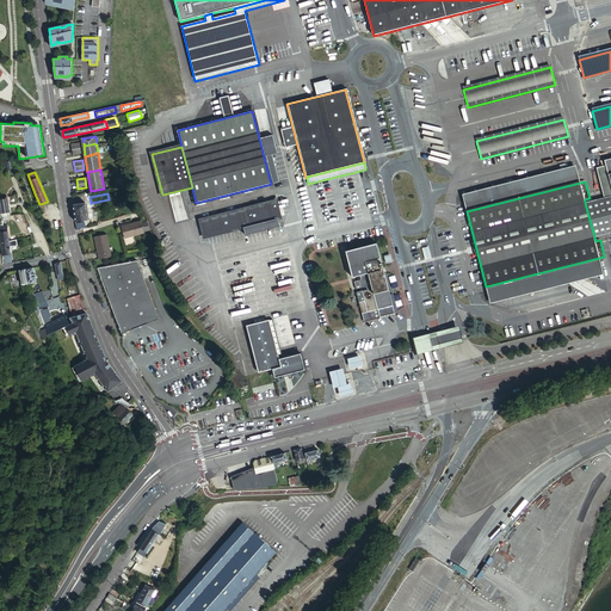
[(610,196),(585,203),(594,236),(610,232),(610,196)]
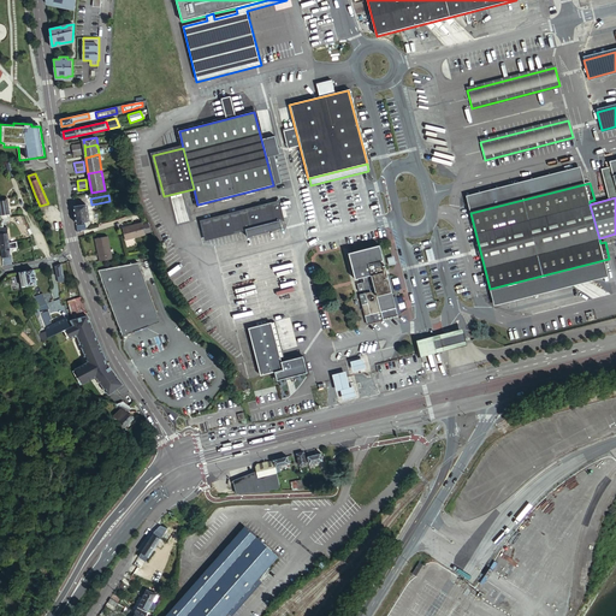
[(278,202),(240,212),(244,230),(246,230),(279,220),(283,220),(278,202)]
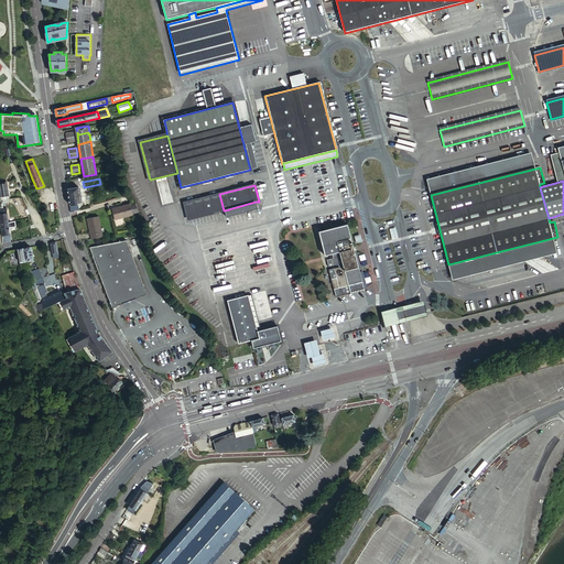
[(78,187),(67,190),(69,205),(80,203),(78,187)]
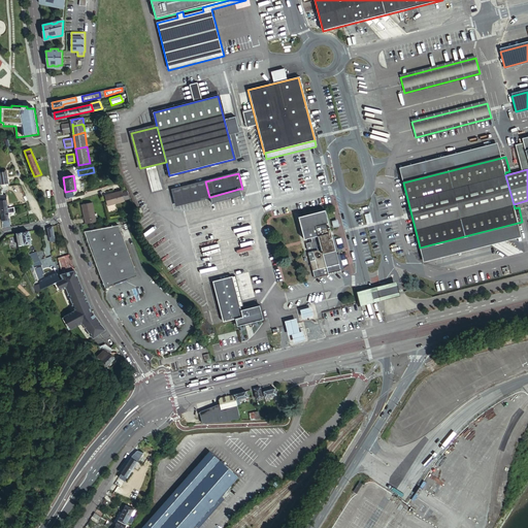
[(177,205),(209,197),(205,182),(173,190),(177,205)]
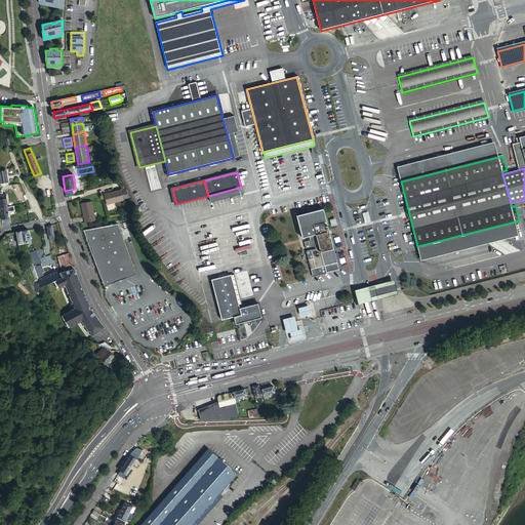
[(238,188),(209,196),(210,202),(240,195),(238,188)]
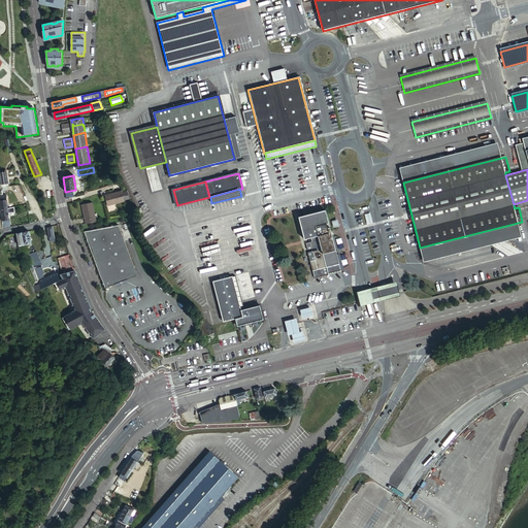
[(125,200),(123,193),(106,198),(108,205),(125,200)]
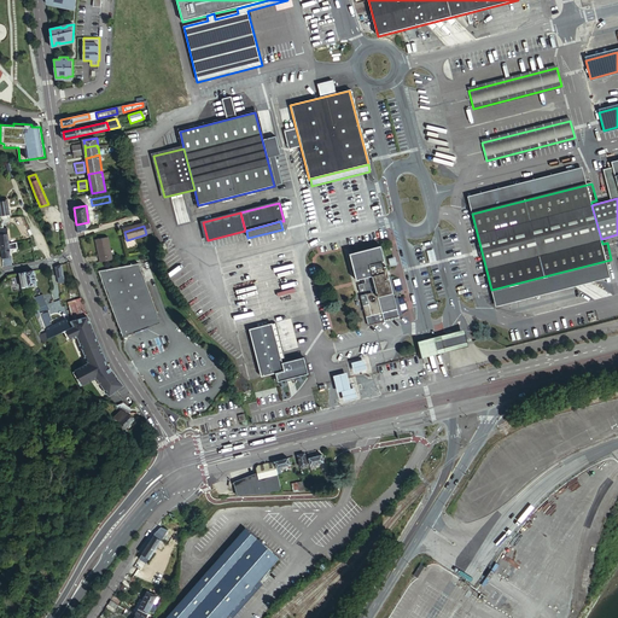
[(105,235),(93,239),(100,262),(114,258),(105,235)]
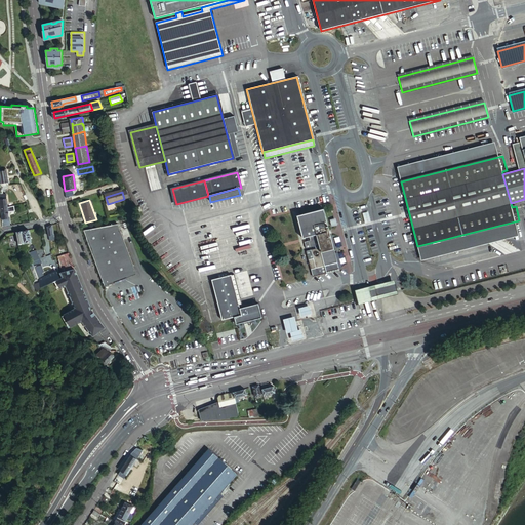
[(7,207),(0,207),(0,208),(2,227),(8,226),(7,207)]
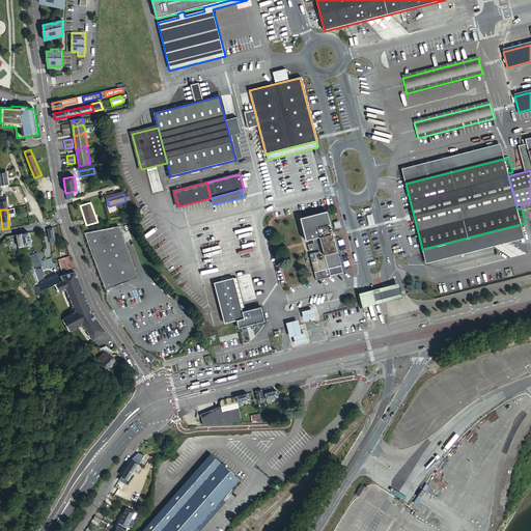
[(319,252),(309,254),(316,280),(331,276),(331,275),(343,272),(332,229),(328,230),(327,226),(331,226),(328,212),(300,219),(306,242),(313,240),(314,244),(308,245),(309,252),(318,249),(319,252)]
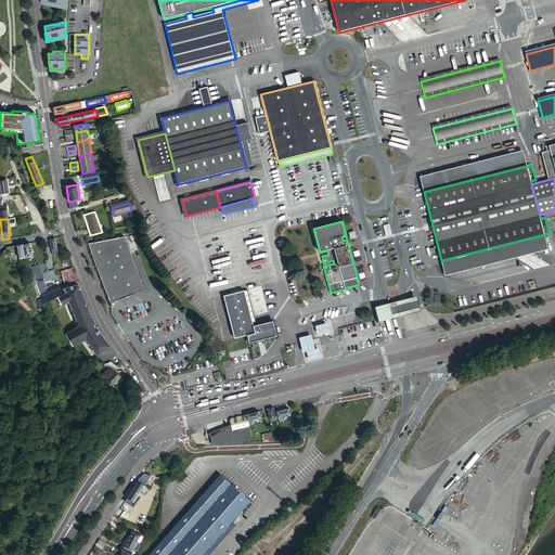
[(88,243),(111,302),(144,289),(124,236),(88,243)]
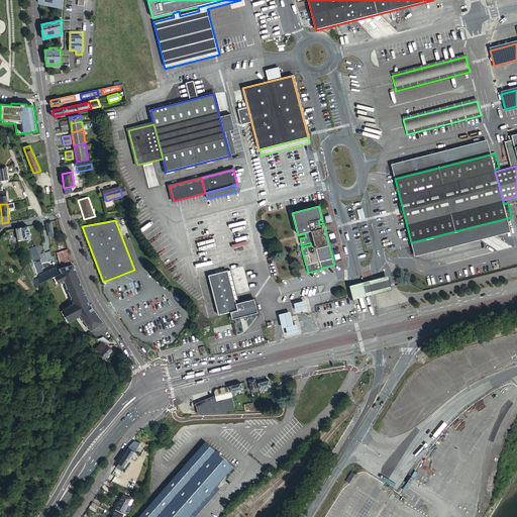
[(28,227),(16,229),(18,240),(30,239),(28,227)]
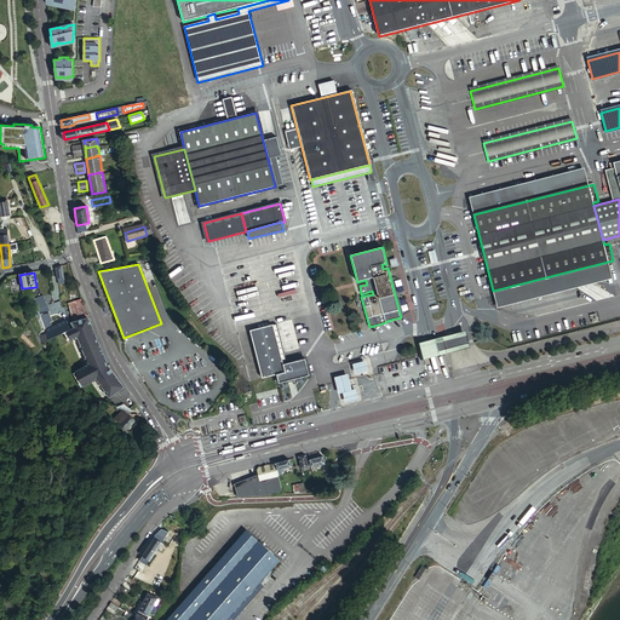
[(38,306),(46,304),(44,296),(35,298),(38,306)]
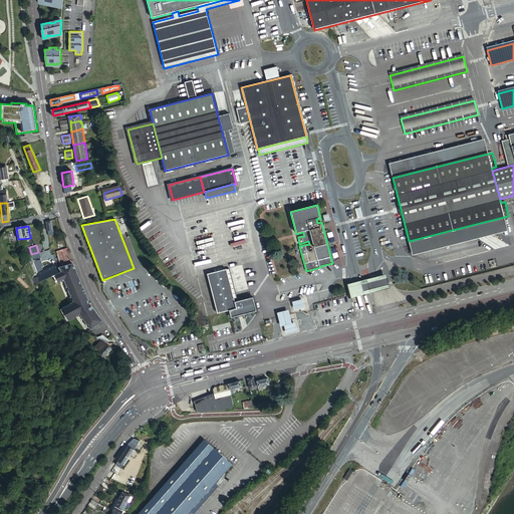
[(68,250),(59,254),(62,263),(71,260),(68,250)]
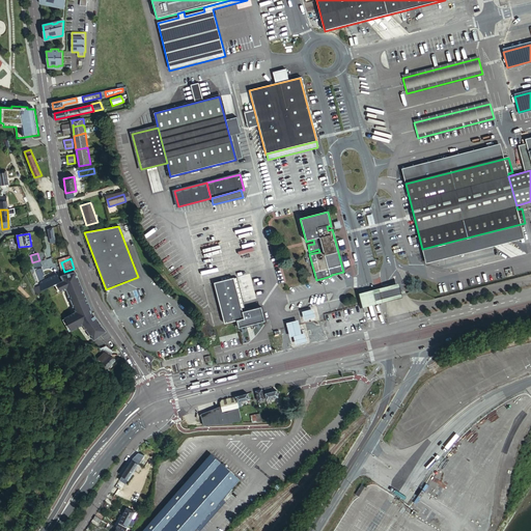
[(37,292),(44,289),(59,282),(62,281),(61,281),(59,277),(56,269),(54,270),(56,275),(44,281),(40,282),(39,282),(40,285),(35,287),(37,292)]
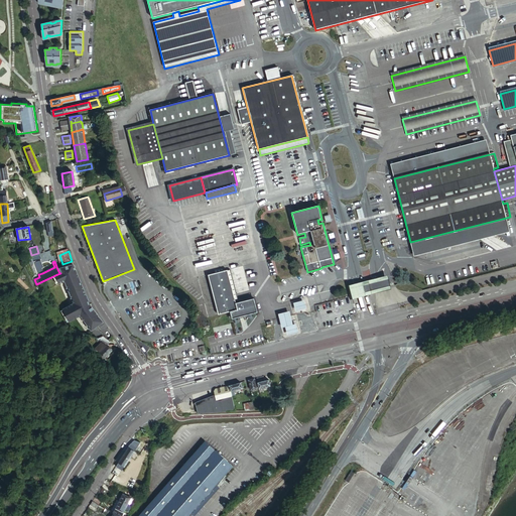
[(76,269),(75,265),(63,270),(63,271),(70,285),(65,288),(57,274),(42,281),(56,304),(69,298),(75,313),(78,313),(78,314),(82,313),(85,316),(86,315),(89,318),(97,312),(91,304),(84,288),(82,289),(74,270),(76,269)]
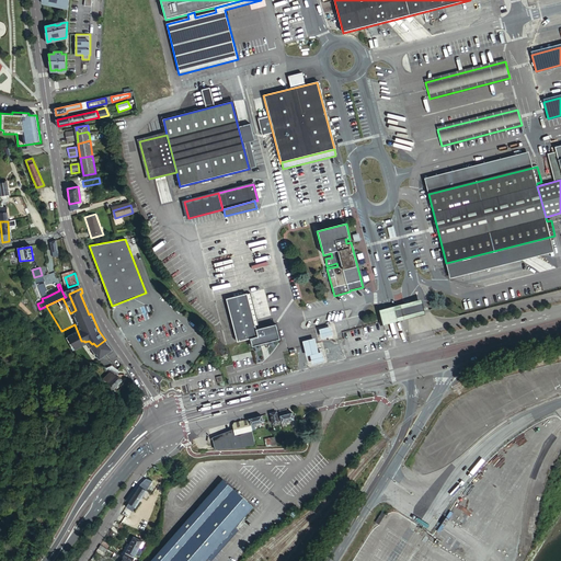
[(91,313),(82,293),(80,294),(89,315),(91,313)]
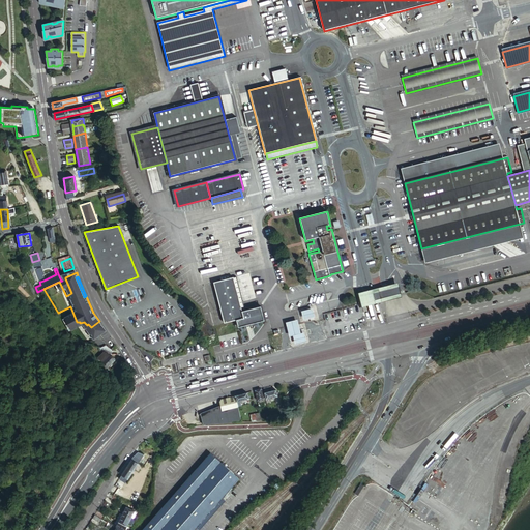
[(234,277),(215,283),(226,323),(238,320),(239,327),(247,326),(253,324),(265,321),(262,306),(245,311),(243,312),(241,305),(234,277)]
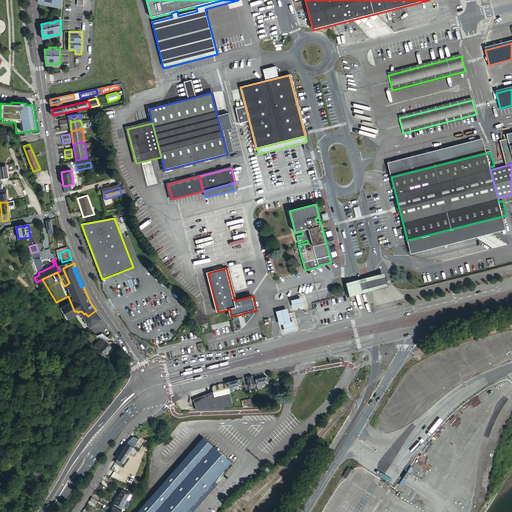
[(69,283),(63,269),(59,271),(60,271),(57,272),(64,286),(69,283)]
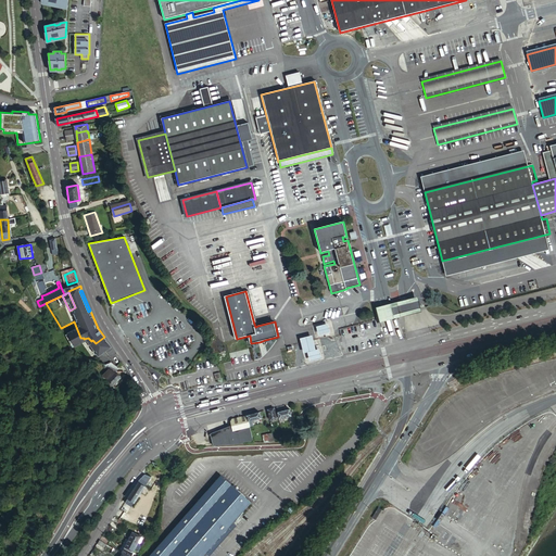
[(374,308),(377,323),(389,320),(416,313),(421,312),(418,297),(412,299),(384,305),(374,308)]
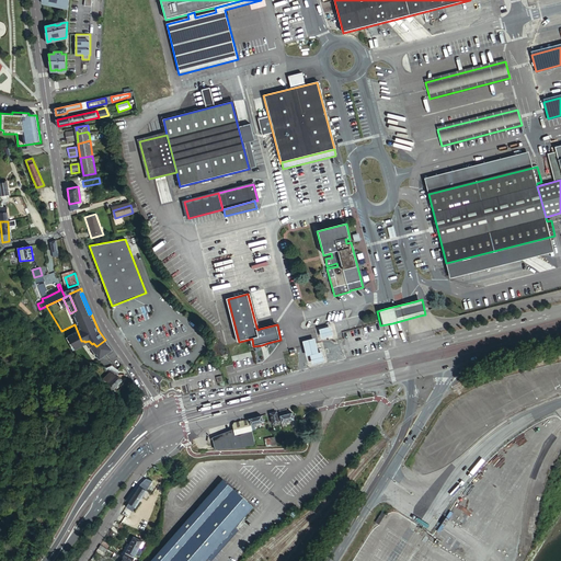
[(331,334),(328,324),(316,328),(319,338),(331,334)]
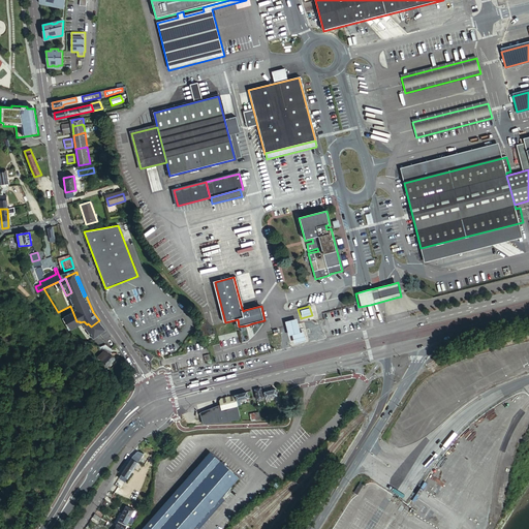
[(285,322),(289,336),(292,335),(294,344),(306,341),(304,332),(301,333),(297,319),(285,322)]
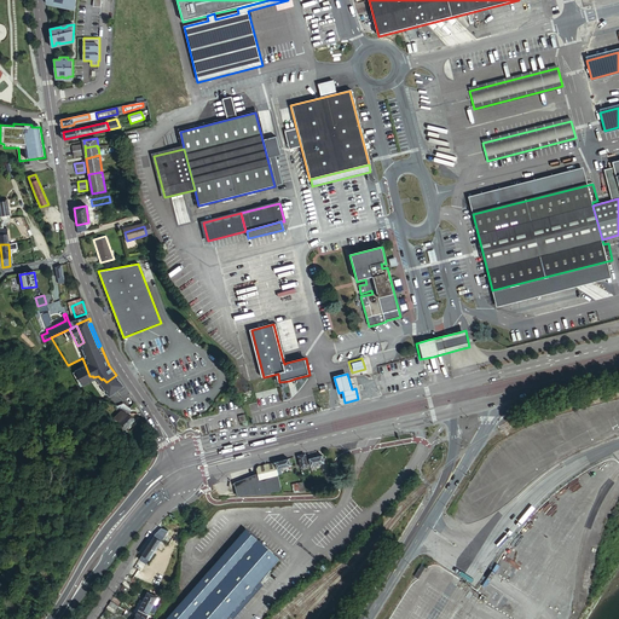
[(121,423),(127,429),(136,420),(129,415),(122,411),(116,418),(121,422),(121,423)]
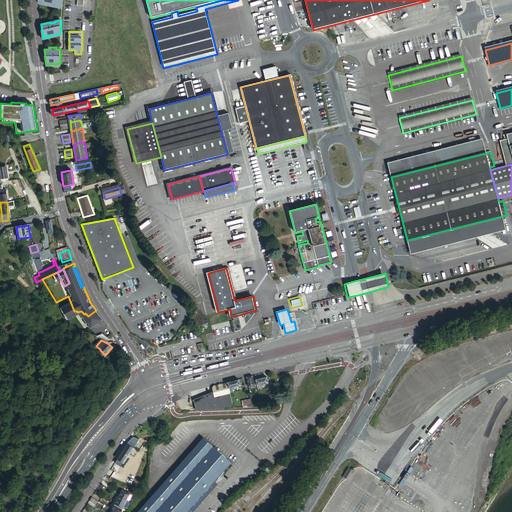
[(267,377),(256,380),(258,389),(262,388),(261,385),(268,383),(267,377)]
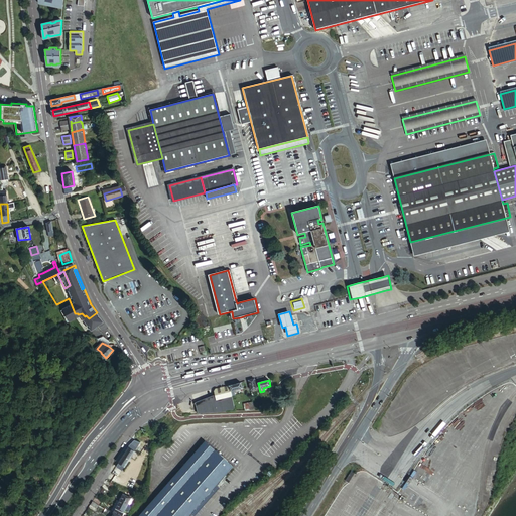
[(244,381),(229,385),(231,394),(235,393),(234,390),(242,388),(242,387),(246,386),(244,381)]
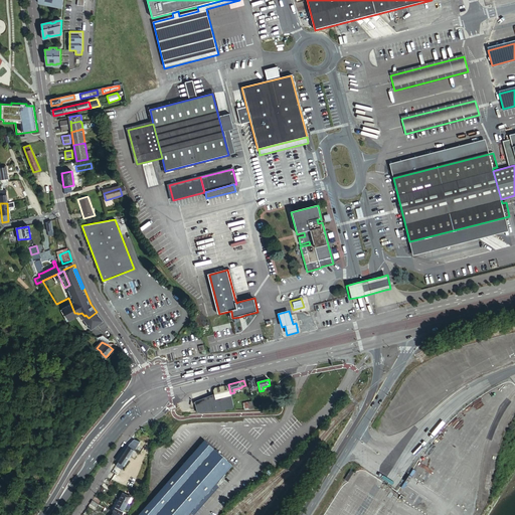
[(195,401),(197,413),(234,410),(230,393),(228,384),(214,388),(213,390),(214,394),(195,401)]
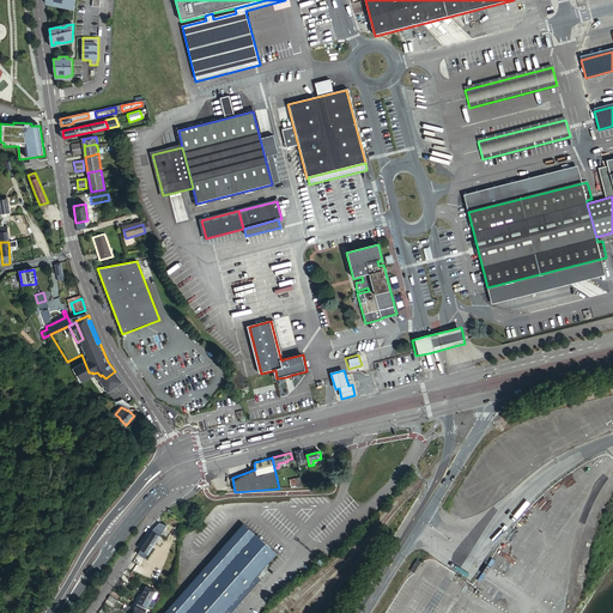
[(161,535),(167,527),(167,526),(161,523),(156,528),(138,553),(145,558),(161,535)]
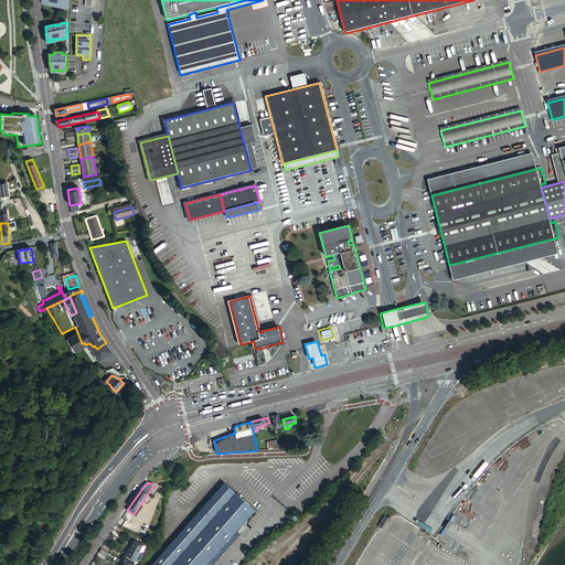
[(208,564),(256,511),(224,483),(151,564),(208,564)]
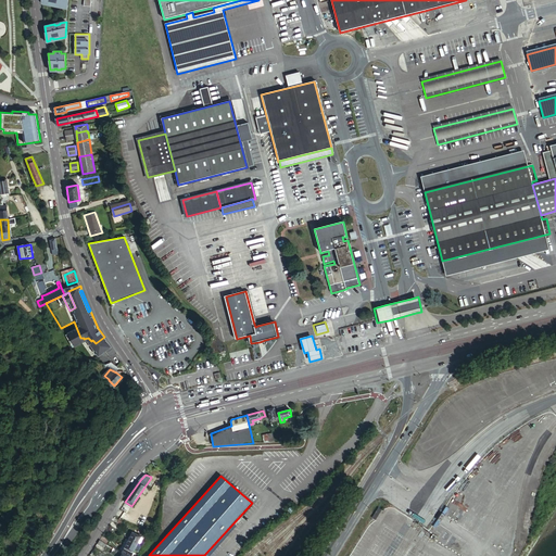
[(382,508),(379,507),(373,517),(376,519),(382,508)]
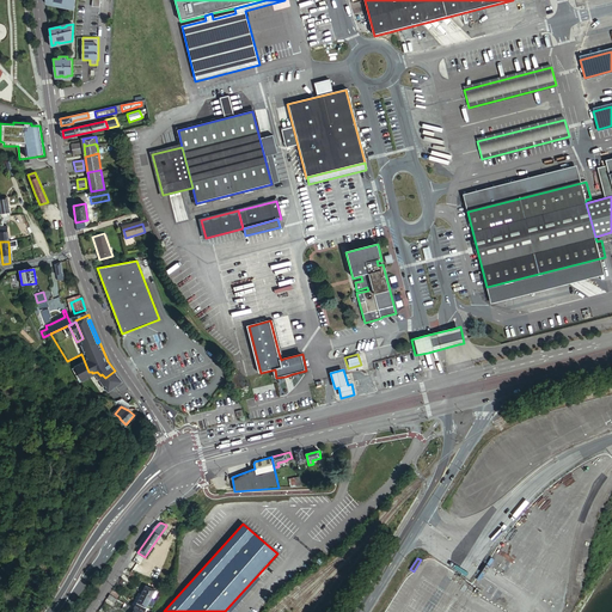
[(146,586),(141,594),(152,599),(152,598),(154,599),(155,595),(154,594),(155,592),(146,586)]
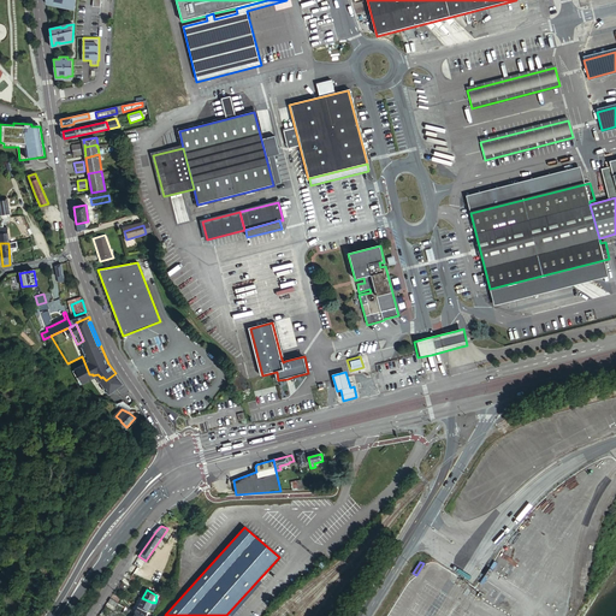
[(142,598),(135,614),(136,614),(138,615),(147,615),(146,615),(153,603),(142,598)]
